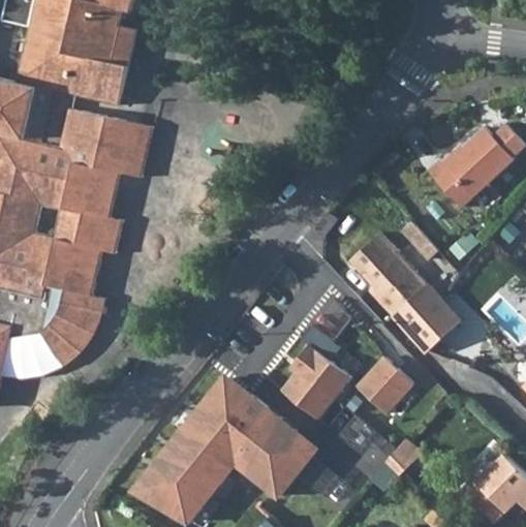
[(90,337),(95,328),(99,317),(100,312),(103,300),(90,297),(100,251),(113,254),(121,221),(109,218),(119,174),(140,178),(151,128),(71,109),(74,94),(119,104),(135,31),(119,27),(122,10),(131,12),(133,0),(8,0),(3,22),(31,28),(18,84),(0,80),(0,379),(8,342),(22,345),(41,333),(62,366),(68,362),(76,354),(84,346),(90,337)]
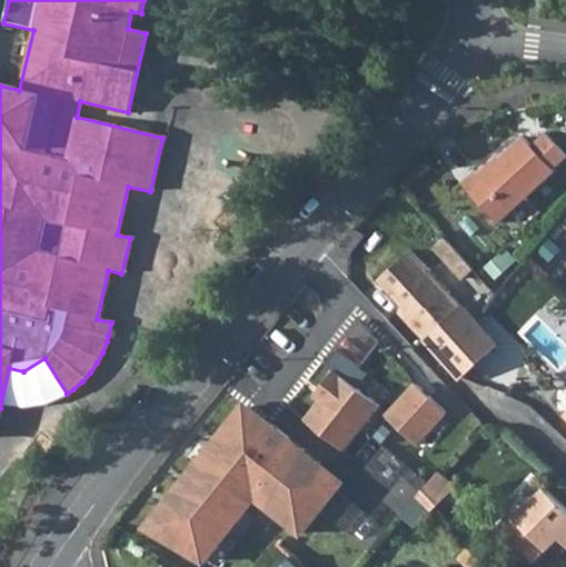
[(565,158),(545,136),(530,148),(522,138),(492,166),(490,165),(478,176),(474,171),(459,185),(496,225),(553,172),(552,170),(565,158)]
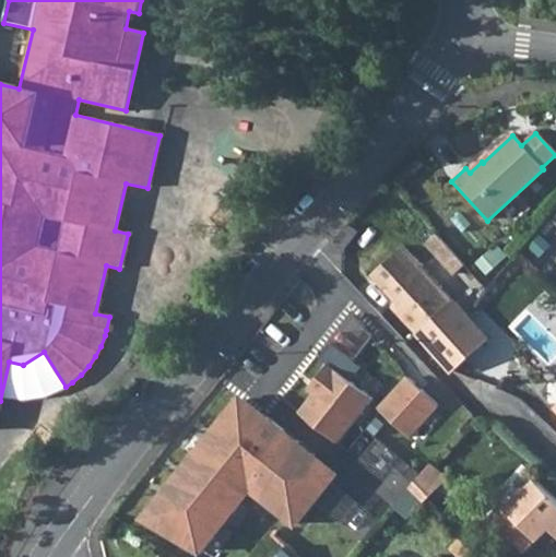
[(340,253),(356,234),(345,225),(331,244),(340,253)]
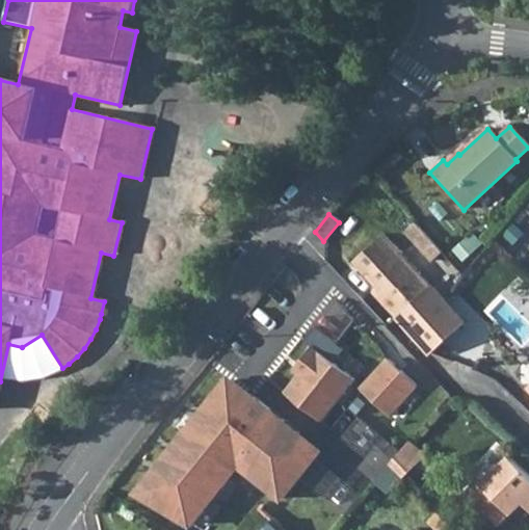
[(441,254),(414,224),(403,234),(430,263),(441,254)]
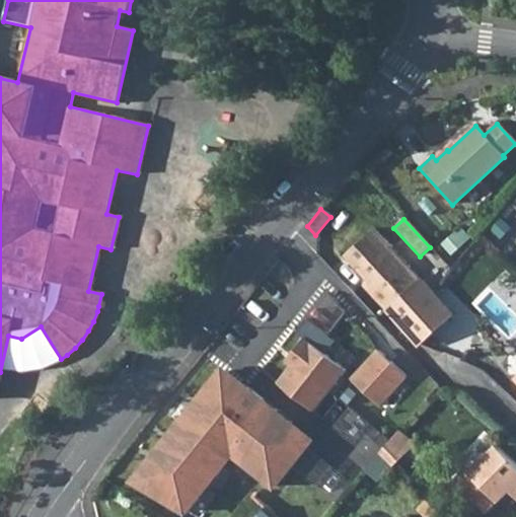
[(512,239),(494,222),(482,234),(500,251),(512,239)]
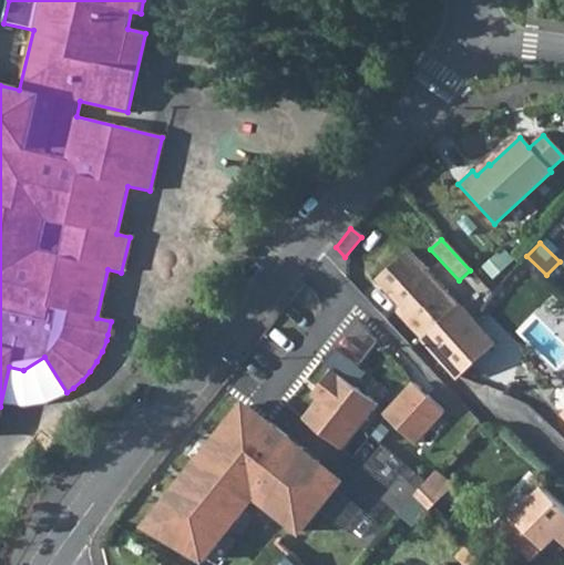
[(492,278),(512,260),(502,249),(483,267),(492,278)]
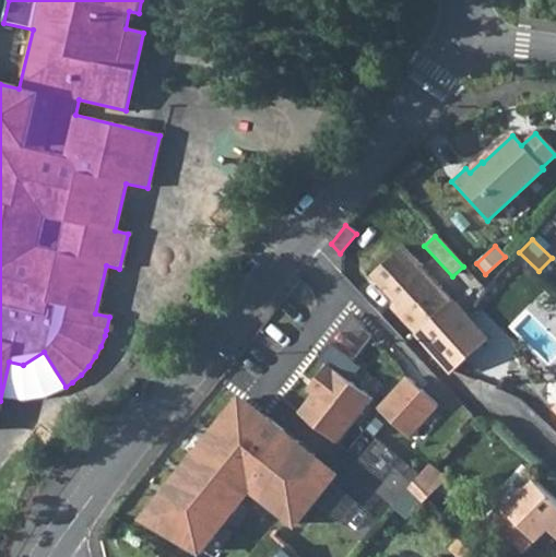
[(416,336),(452,305),(401,248),(369,276),(394,305),(391,308),(416,336)]
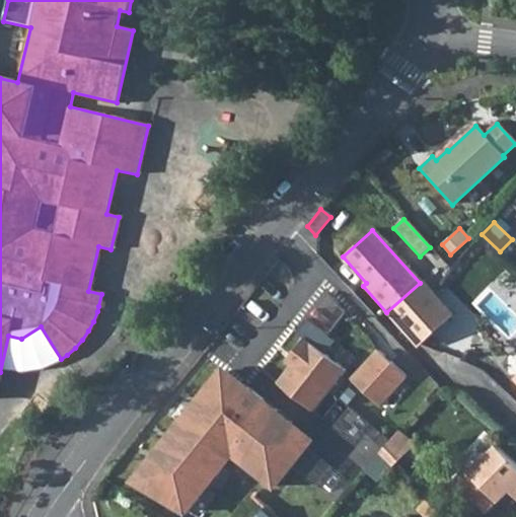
[(417,346),(451,315),(433,296),(420,283),(386,312),(417,346)]
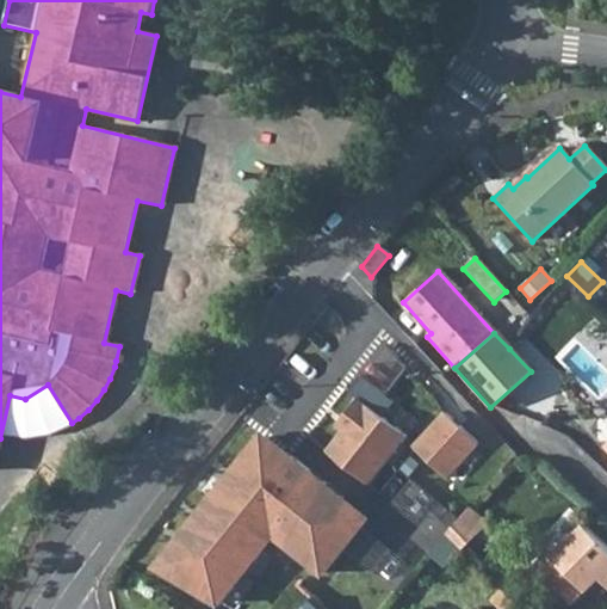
[(361,382),(354,395),(388,412),(395,399),(361,382)]
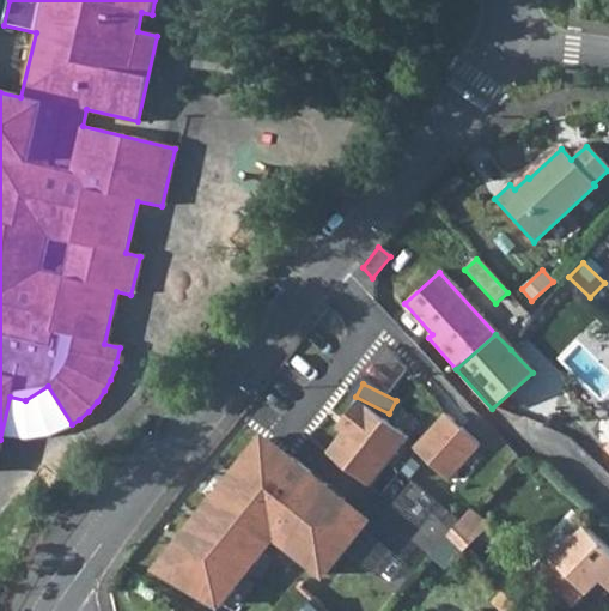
[(367,487),(406,439),(357,399),(340,419),(347,425),(341,433),(324,453),(367,487)]
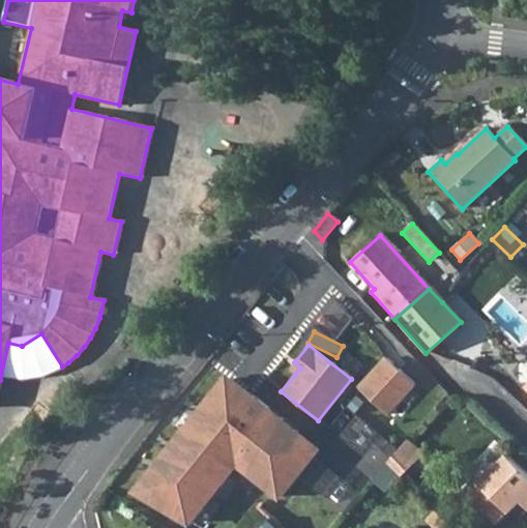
[(385,415),(413,385),(385,359),(366,381),(374,388),(366,398),(385,415)]
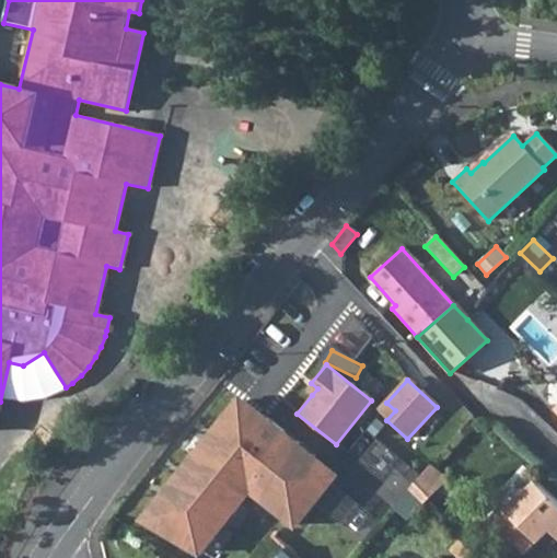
[(311,383),(305,391),(312,395),(317,388),(311,383)]
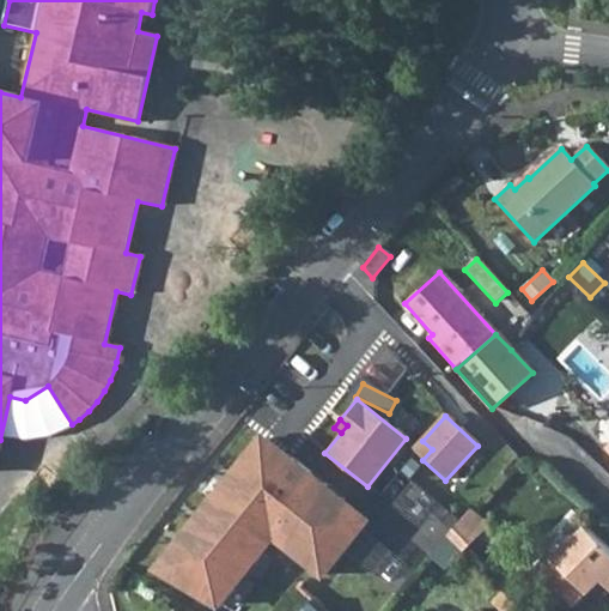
[(422,441),(413,452),(422,460),(432,449),(422,441)]
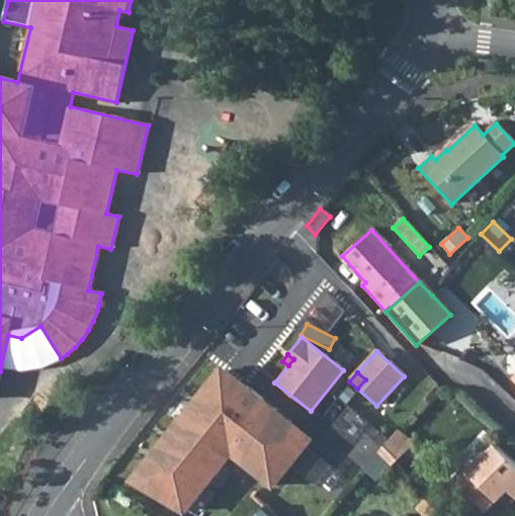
[(264,480),(249,497),(261,508),(265,515),(293,515),(348,455),(326,433),(275,490),(264,480)]
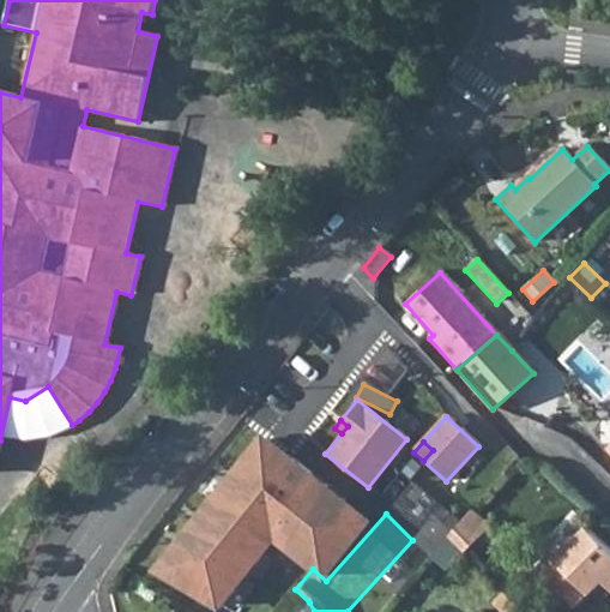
[(461,553),(484,531),(467,514),(446,538),(459,551),(461,553)]
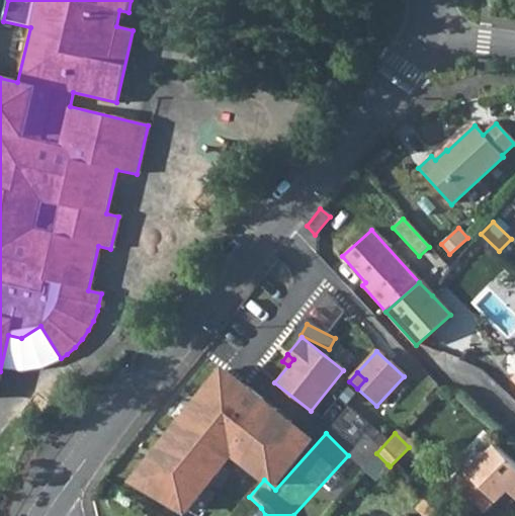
[(514,498),(514,465),(494,445),(466,474),(462,469),(452,481),(470,498),(481,488),(495,501),(507,491),(514,498)]
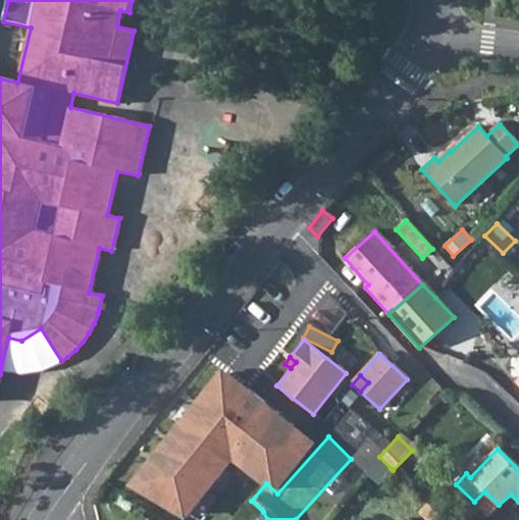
[(366,473),(377,483),(391,468),(379,457),(366,473)]
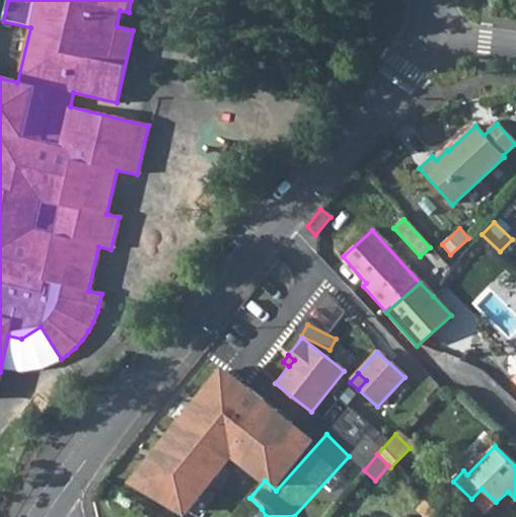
[(471,499),(486,513),(496,502),(482,489),(471,499)]
